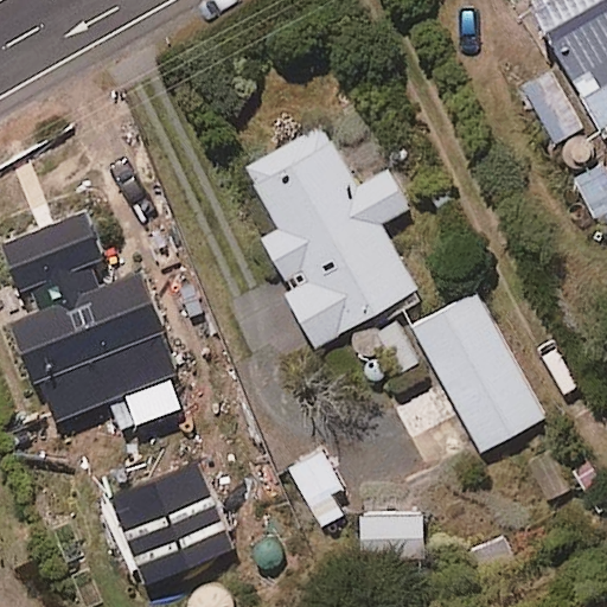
[(606,0),(530,0),(524,4),(600,134),(606,131),(606,0)]
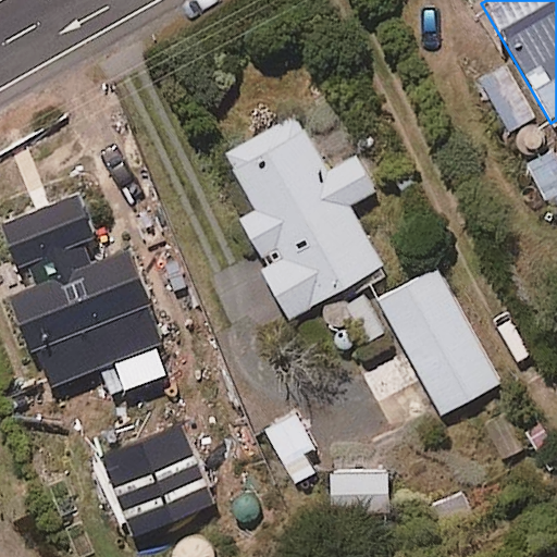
[(533,118),(507,67),(481,81),(507,131),(533,118)]
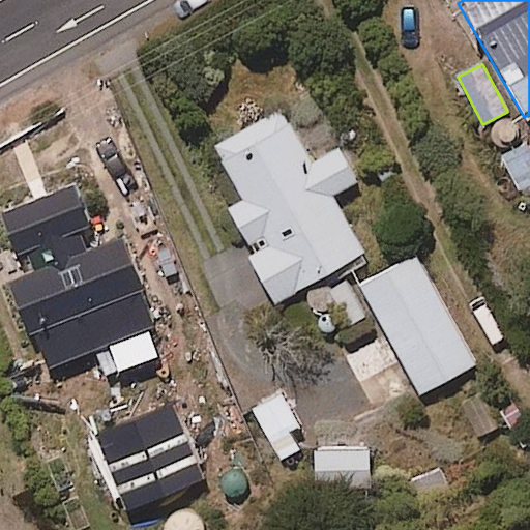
[(293,131),(283,110),(215,144),(243,199),(228,207),(274,300),(363,256),(333,194),(357,182),(324,116),(293,131)]
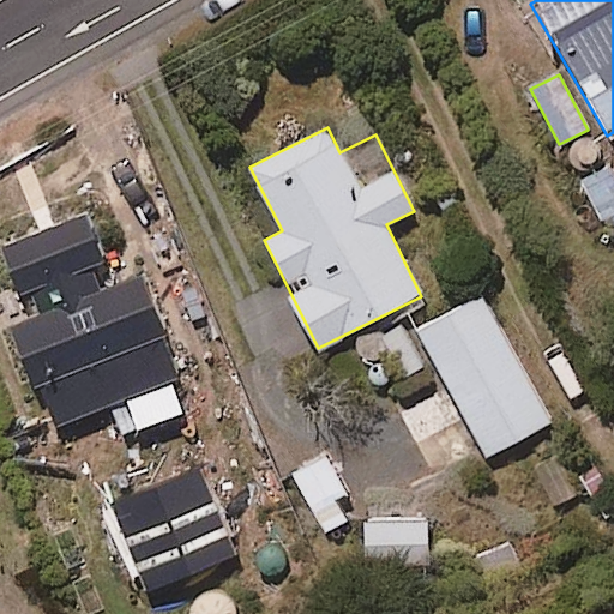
[(613,175),(609,167),(582,181),(613,242),(613,175)]
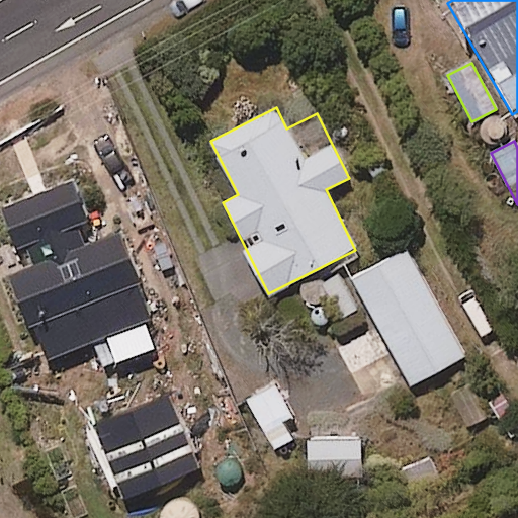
[(2,212),(15,243),(24,239),(36,267),(28,272),(12,279),(49,363),(152,318),(114,233),(99,240),(73,181),(2,212)]
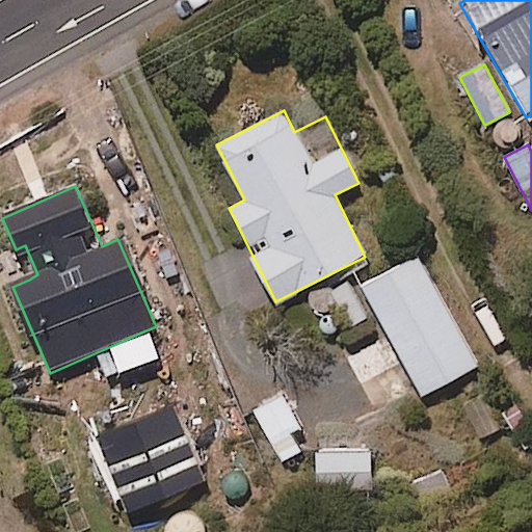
[(477,365),(416,256),(358,287),(421,397),(477,365)]
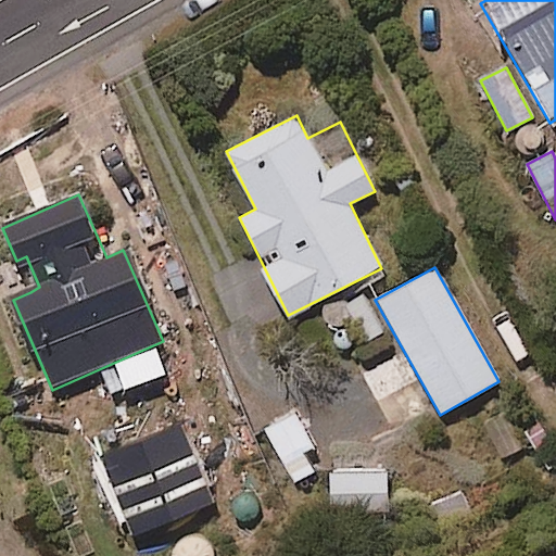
[(312,443),(294,409),(264,425),(281,458),(312,443)]
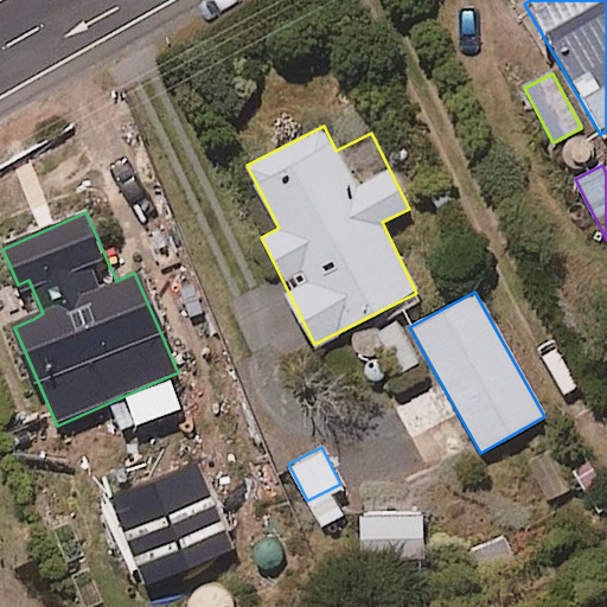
[(235,551),(198,461),(109,498),(145,587),(235,551)]
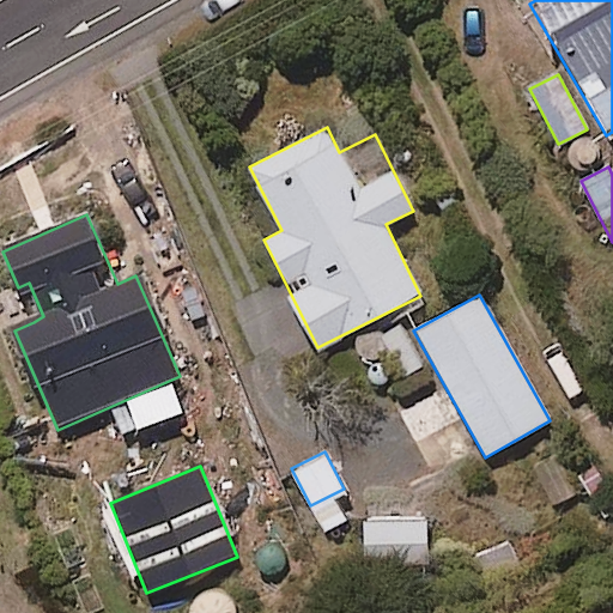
[(426,563),(425,504),(364,504),(365,564),(426,563)]
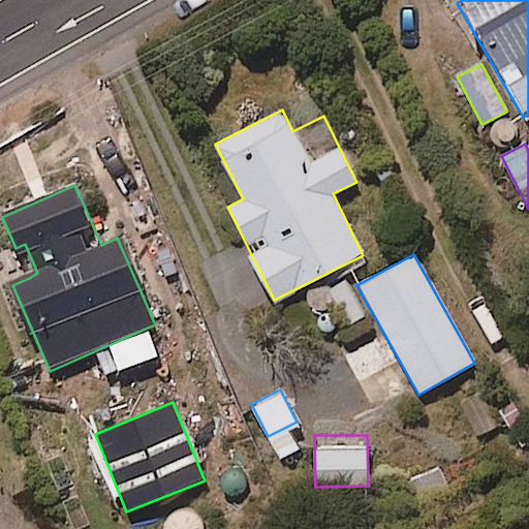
All buildings are outlined.
